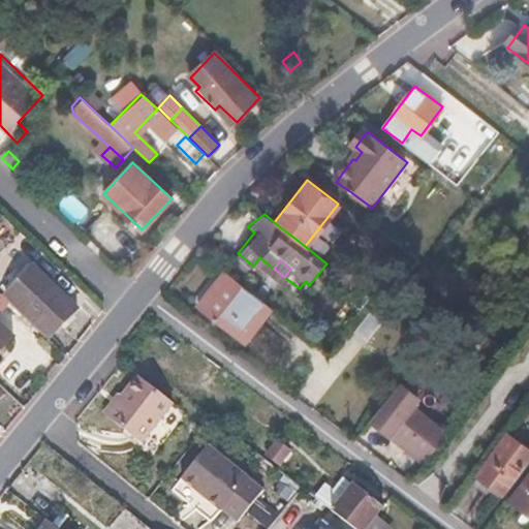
[(80,307),(35,263),(7,291),(52,335),(80,307)]
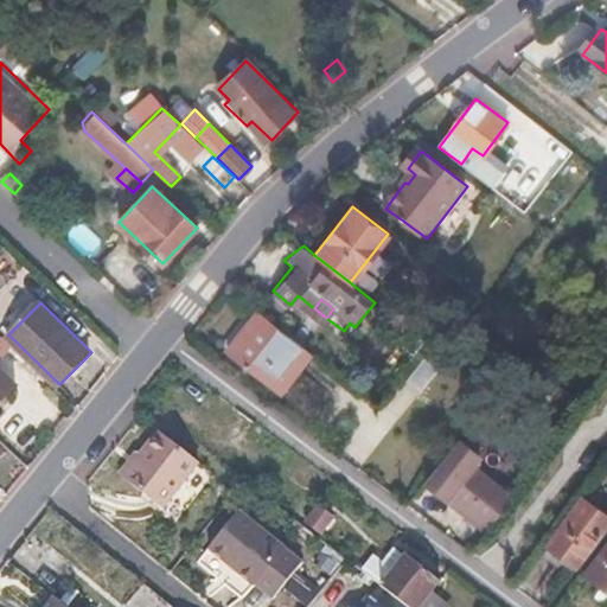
[(317,358),(257,312),(228,351),(249,368),(256,359),(270,371),(289,384),(300,371),(304,375),(317,358)]
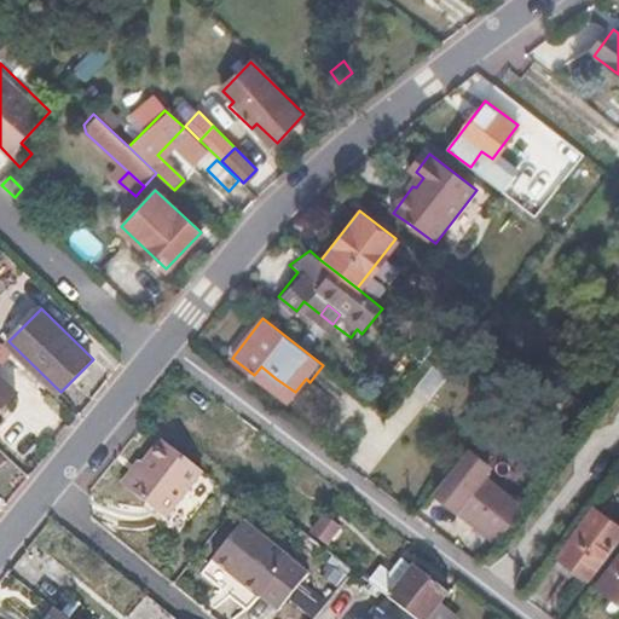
[(0,364),(13,351),(0,336),(0,364)]
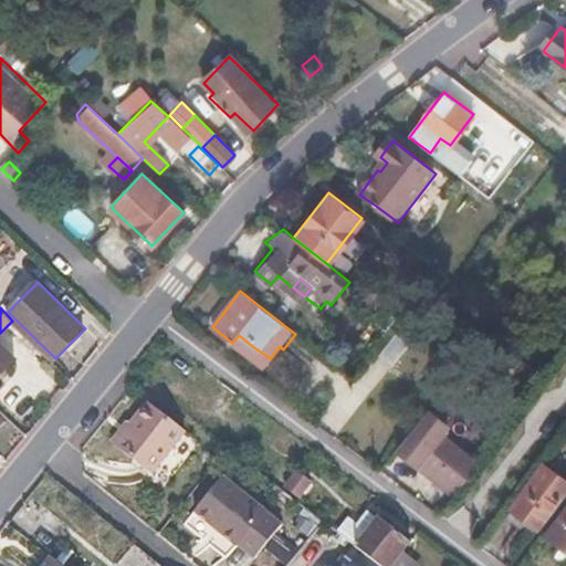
[(239,335),(232,343),(247,354),(252,346),(239,335)]
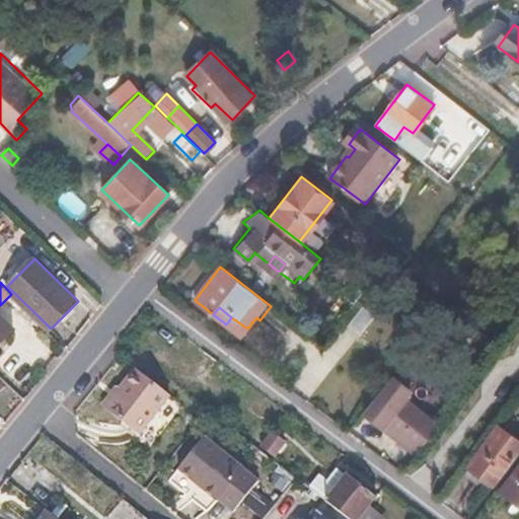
[(0,344),(12,330),(0,318),(0,344)]
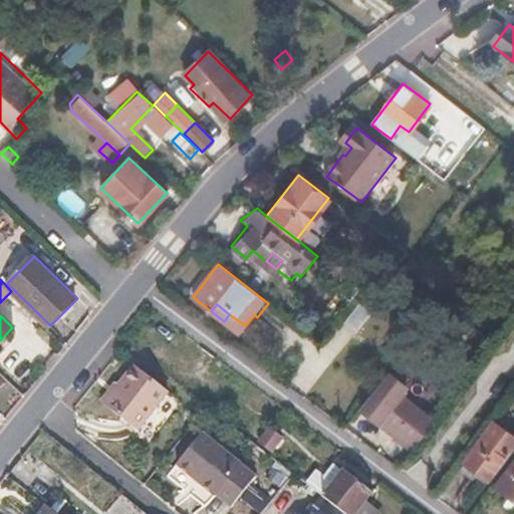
[(135,362),(115,386),(103,401),(137,428),(169,390),(135,362)]
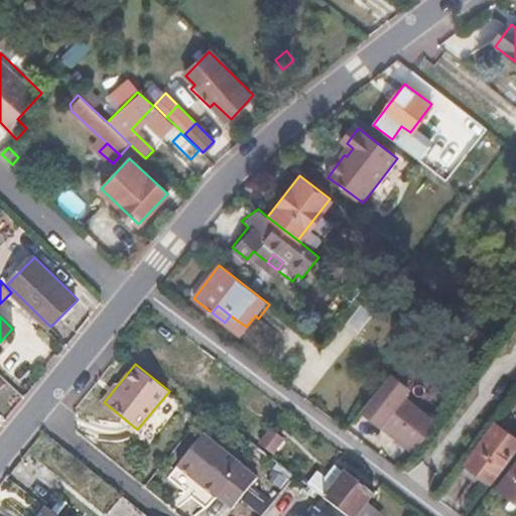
[(116,387),(112,383),(99,399),(104,402),(116,387)]
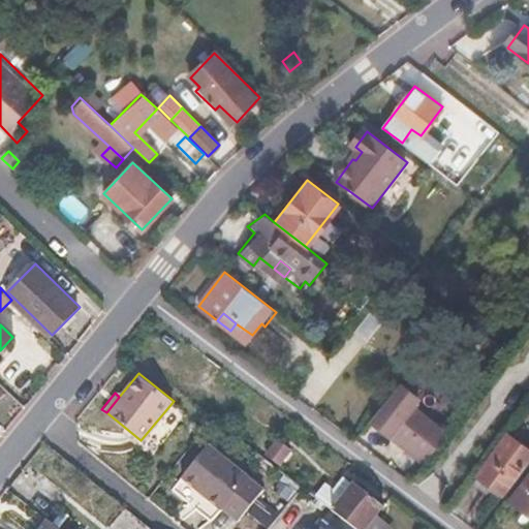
[(393,417),(400,423),(390,437),(423,463),(445,431),(412,407),(407,413),(400,407),(393,417)]
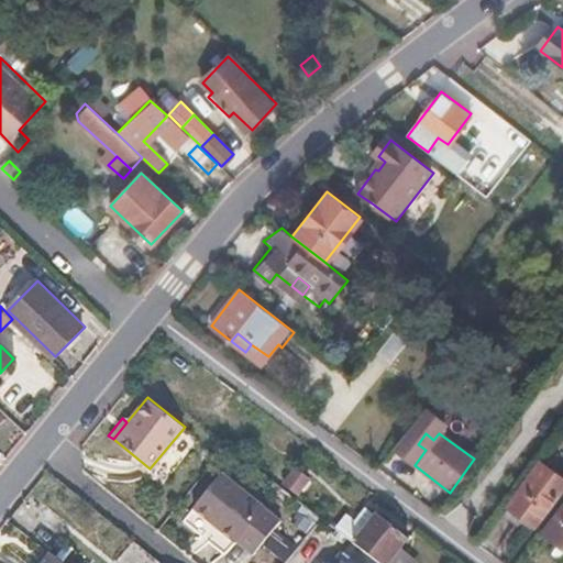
[(562,489),(562,476),(542,461),(507,506),(533,526),(550,504),(552,506),(562,489)]
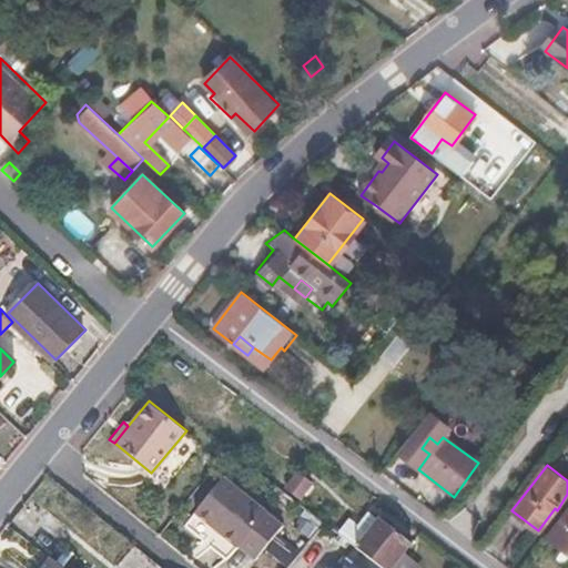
[(283,526),(224,478),(195,511),(237,546),(255,560),(283,526)]
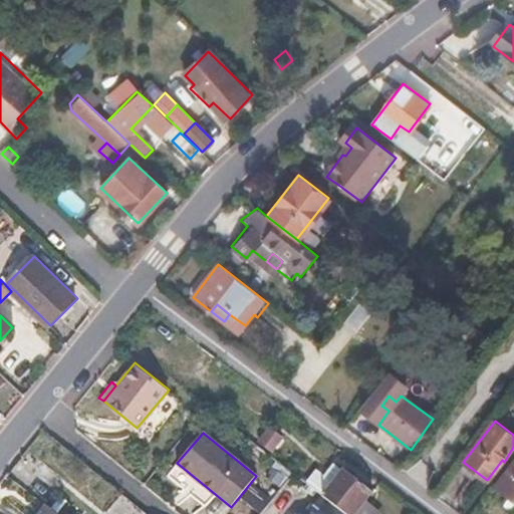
[(326,475),(318,469),(308,482),(324,495),(343,469),(336,463),(326,475)]
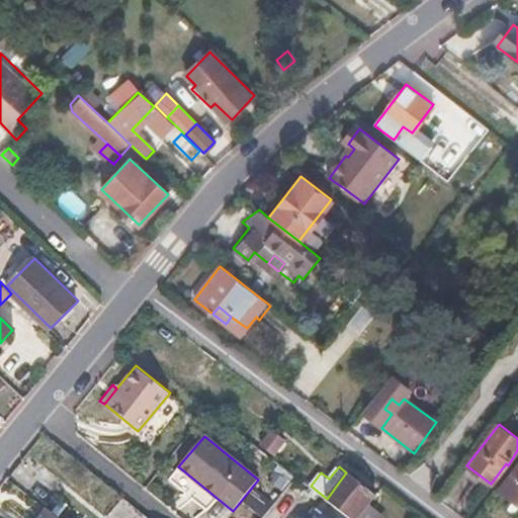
[(517,468),(501,492),(517,505),(517,468)]
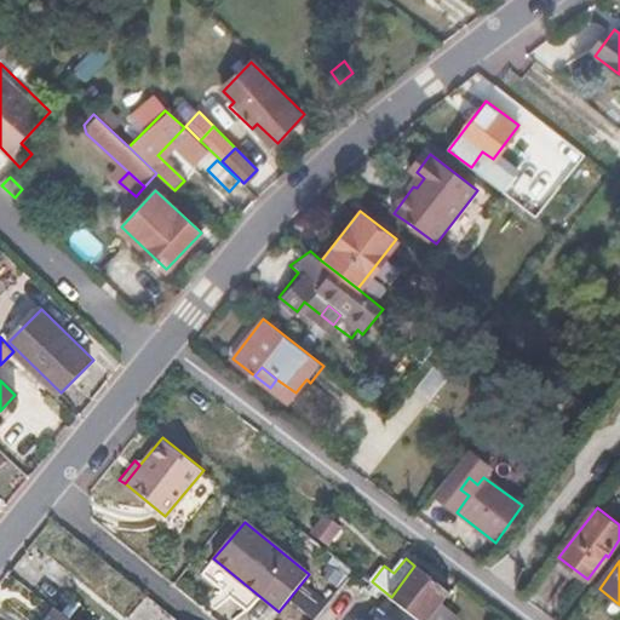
[(417,564),(414,566),(391,597),(395,600),(420,619),(429,619),(443,602),(452,591),(417,564)]
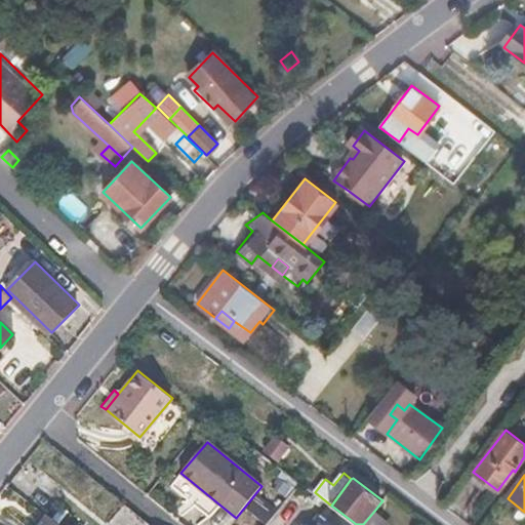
[(356,524),(334,508),(327,516),(338,524),(356,524)]
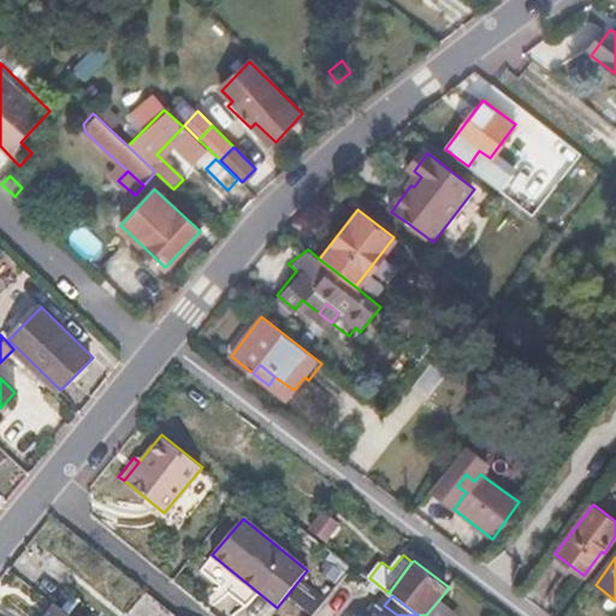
[(457,615),(460,612),(440,598),(426,615),(457,615)]
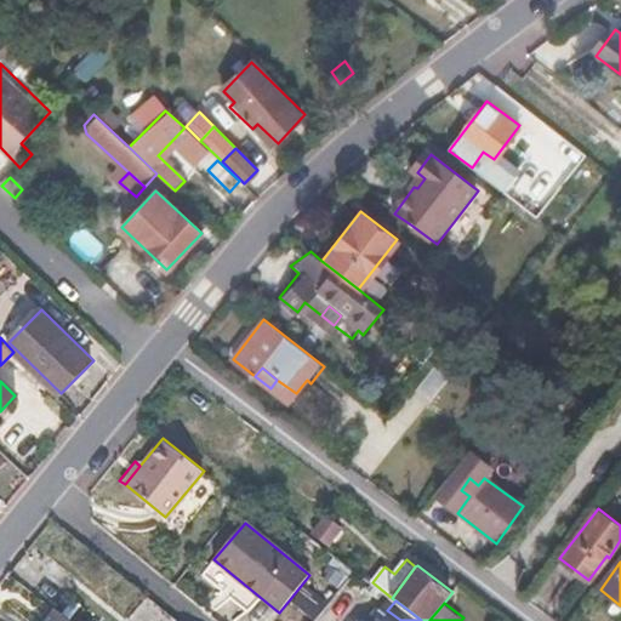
[(58,610),(51,605),(43,616),(49,620),(58,610)]
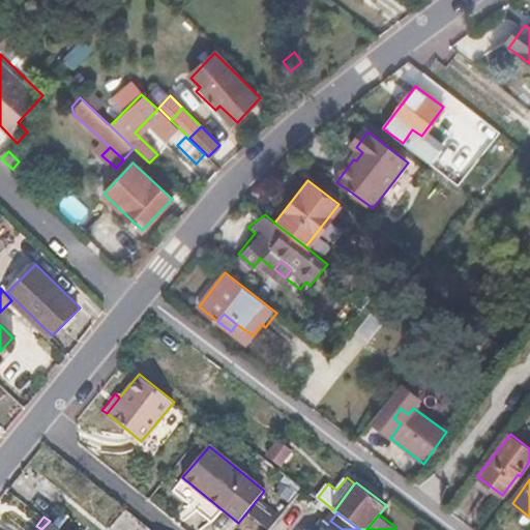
[(61,529),(50,521),(41,529),(61,529)]
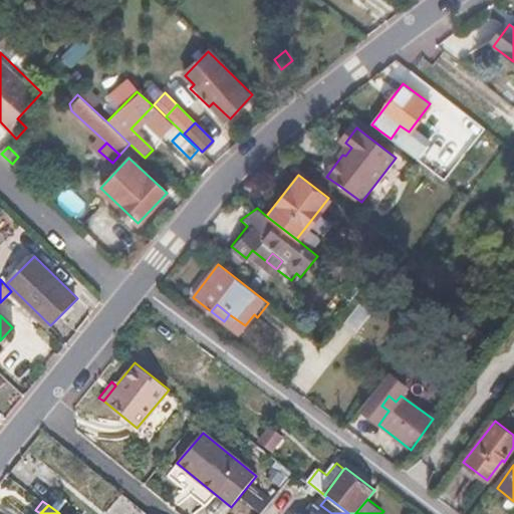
[(331,513),(320,505),(313,513),(331,513)]
